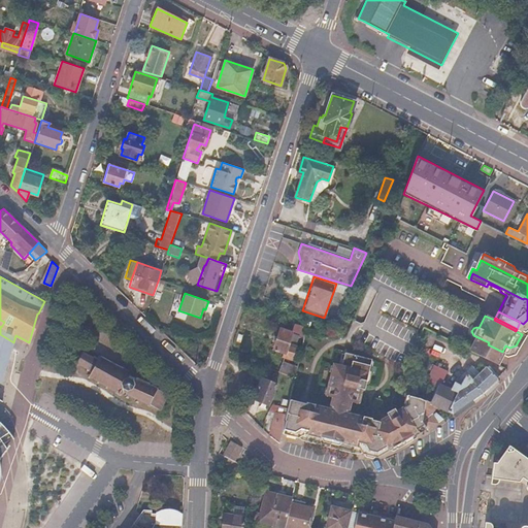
[(304,326),(294,322),(291,331),(302,335),(304,326)]
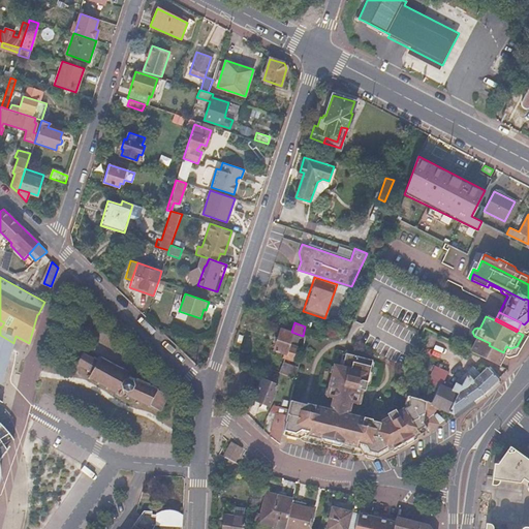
[(291,332),(279,328),(273,349),(283,352),(282,355),(291,359),(296,345),(288,343),(291,332)]
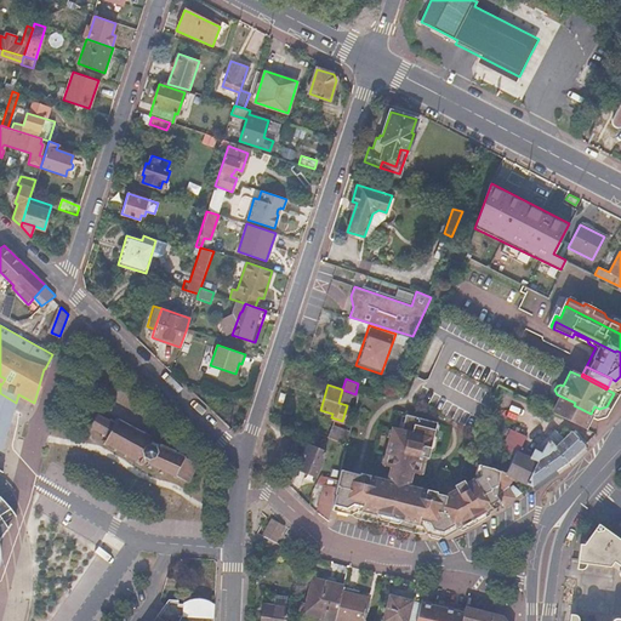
[(0,445),(1,445),(10,417),(11,417),(16,403),(0,393),(0,445)]
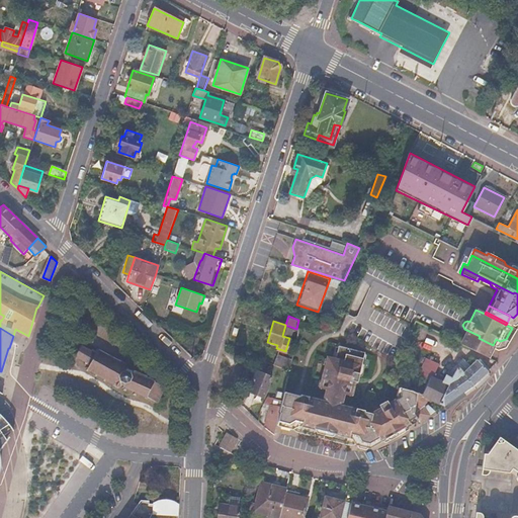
[(500,341),(496,339),(493,345),(492,347),(497,350),(504,347),(513,329),(512,328),(506,339),(500,341)]
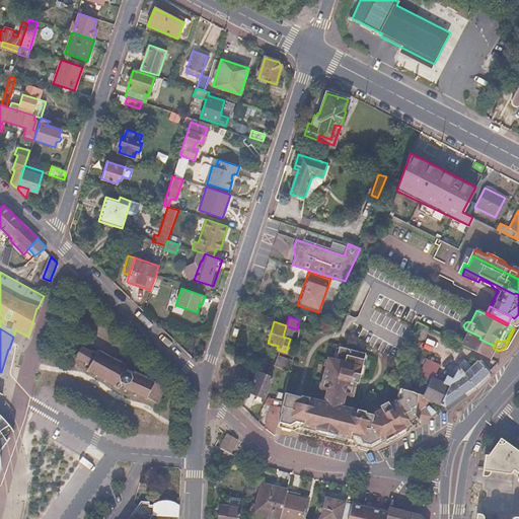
[(467,330),(460,344),(488,358),(493,348),(494,346),(479,339),(480,337),(467,330)]
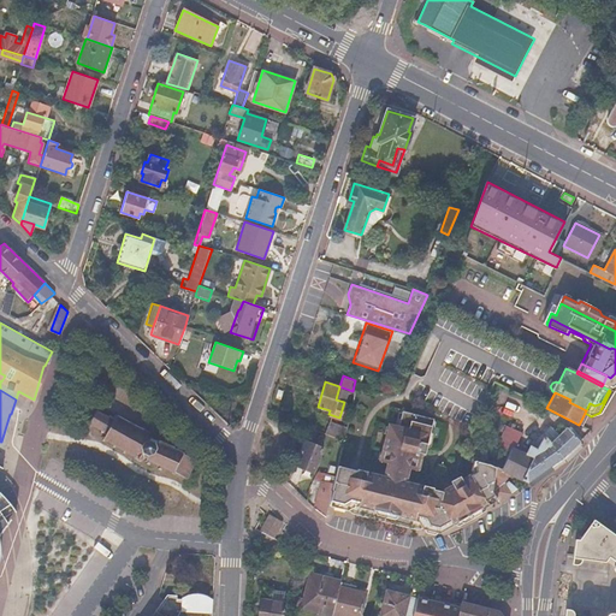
[(96,410),(89,424),(101,430),(100,431),(106,434),(105,436),(101,434),(100,437),(102,438),(101,439),(104,440),(105,439),(113,444),(112,445),(114,448),(116,445),(124,449),(123,451),(125,452),(126,451),(132,454),(134,456),(136,457),(136,460),(140,461),(141,460),(143,456),(146,457),(144,460),(147,461),(147,463),(149,465),(152,461),(159,465),(158,468),(160,469),(163,466),(166,468),(165,469),(170,472),(170,471),(183,477),(193,458),(183,454),(184,451),(181,450),(181,451),(172,446),(173,444),(170,442),(167,445),(160,442),(161,439),(159,438),(157,442),(147,436),(150,430),(148,428),(147,431),(140,426),(141,424),(137,422),(129,421),(130,419),(128,416),(125,420),(118,415),(119,413),(116,410),(114,413),(113,413),(111,416),(108,415),(107,416),(96,410)]
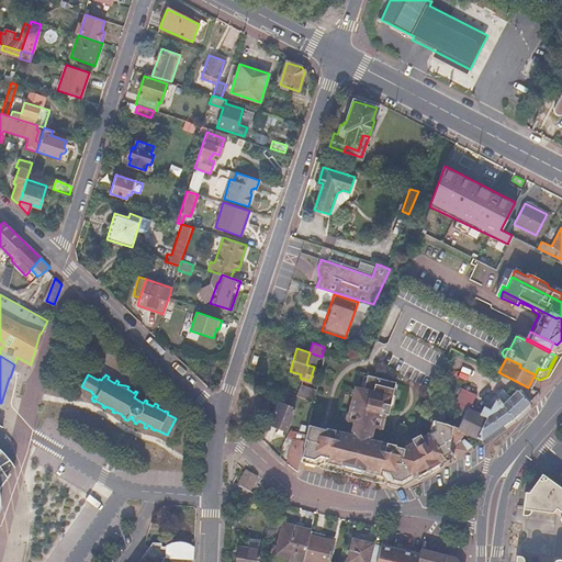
[(363,391),(356,389),(346,420),(352,423),(349,436),(332,430),(332,429),(330,426),(326,424),(323,426),(322,427),(307,423),(305,434),(304,440),(301,456),(300,459),(313,462),(315,462),(316,457),(384,476),(383,482),(398,485),(411,478),(441,462),(450,458),(444,450),(449,447),(458,427),(454,426),(446,422),(434,419),(437,433),(422,440),(420,438),(416,436),(413,438),(412,442),(413,446),(403,451),(393,448),(394,447),(392,444),(388,442),(384,444),(384,446),(368,441),(371,428),(379,430),(382,420),(377,419),(378,413),(386,416),(391,414),(392,411),(390,406),(396,384),(368,375),(363,391)]
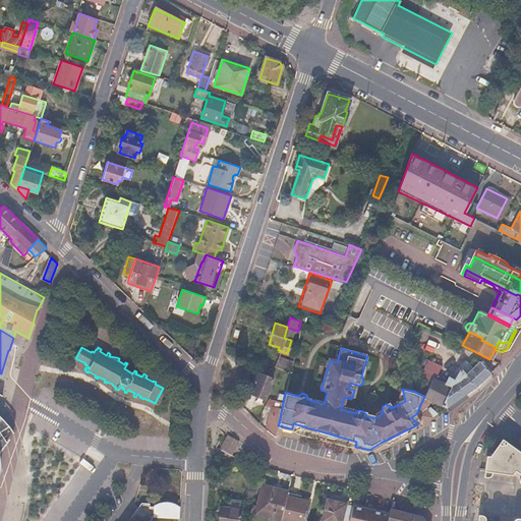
[(292,360),(278,355),(274,365),(282,368),(289,371),(292,360)]
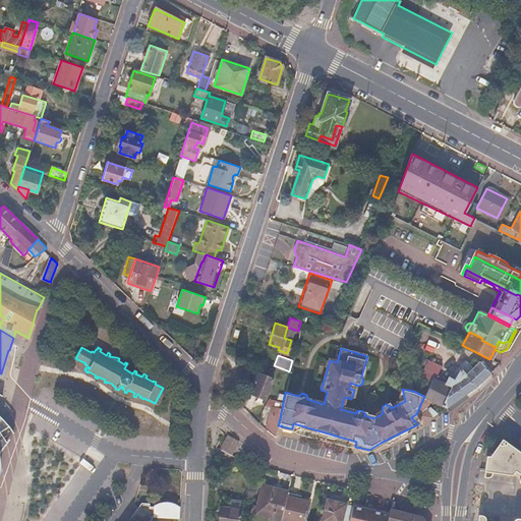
[(417,381),(420,382),(417,388),(423,391),(421,395),(424,396),(431,399),(449,407),(474,390),(491,371),(484,363),(482,365),(479,362),(473,368),(465,360),(448,377),(447,375),(444,383),(432,378),(439,363),(432,361),(433,358),(431,357),(430,360),(427,359),(417,381)]
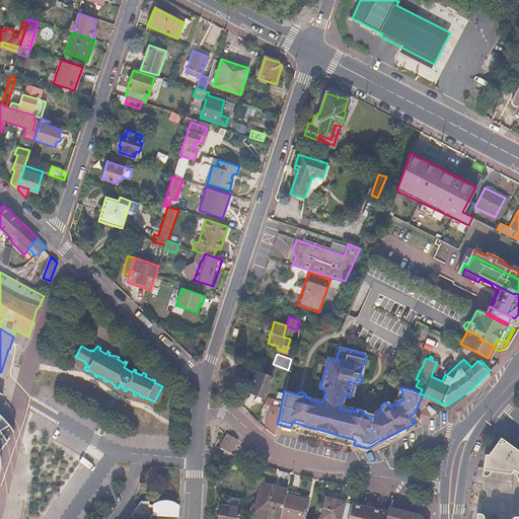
[(288,370),(281,367),(279,372),(287,376),(288,370)]
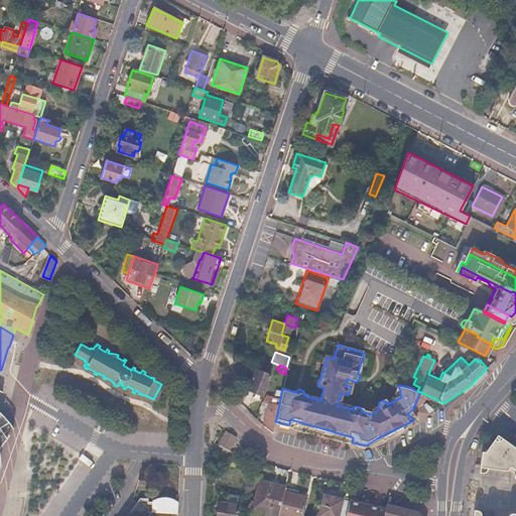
[(271,375),(255,369),(247,388),(262,395),(271,375)]
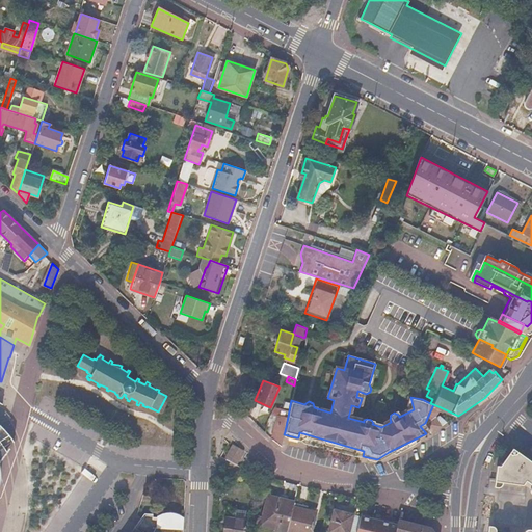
[(8,448),(5,451),(3,448),(12,442),(9,436),(4,430),(0,424),(0,405),(2,404),(0,402),(0,461),(9,449),(8,448)]
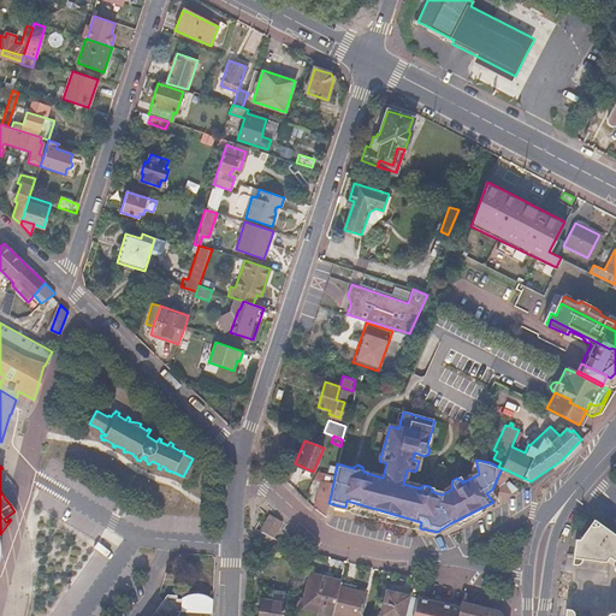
[(492,490),(486,493),(493,502),(495,504),(517,490),(507,480),(508,477),(510,472),(502,468),(492,490)]
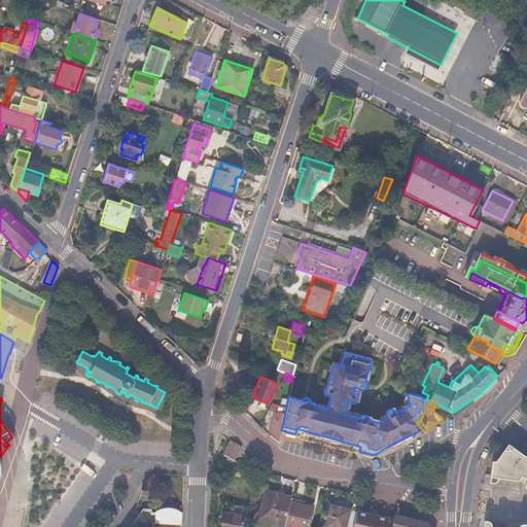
[(272,403),(268,411),(274,413),(269,434),(279,442),(281,430),(282,427),(281,427),(283,418),(282,418),(283,413),(285,413),(286,407),(272,403)]
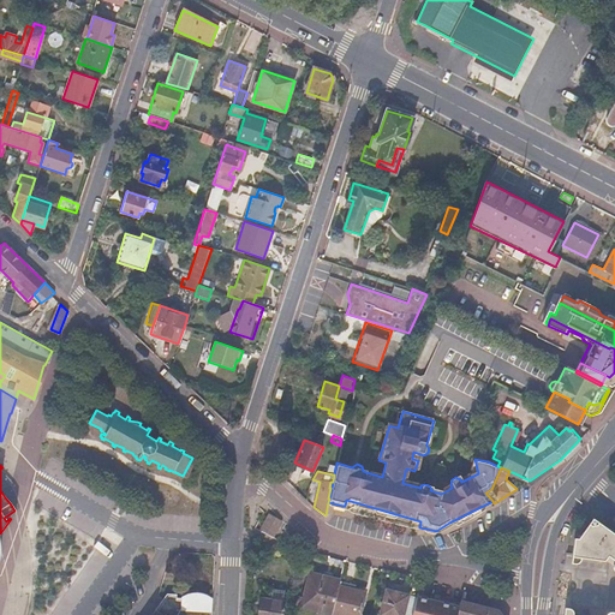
[(345,506),(350,511),(413,529),(419,527),(421,521),(346,500),(345,506)]
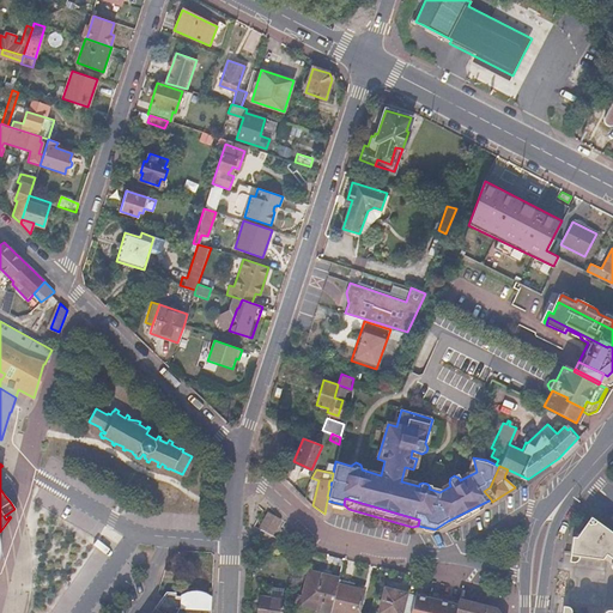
[(479,510),(481,504),(448,521),(455,523),(468,517),(479,510)]
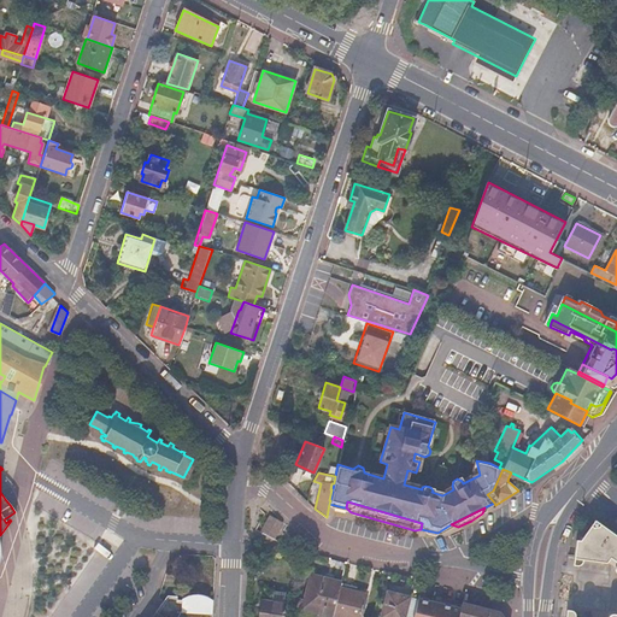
[(266,513),(258,530),(278,541),(287,524),(266,513)]
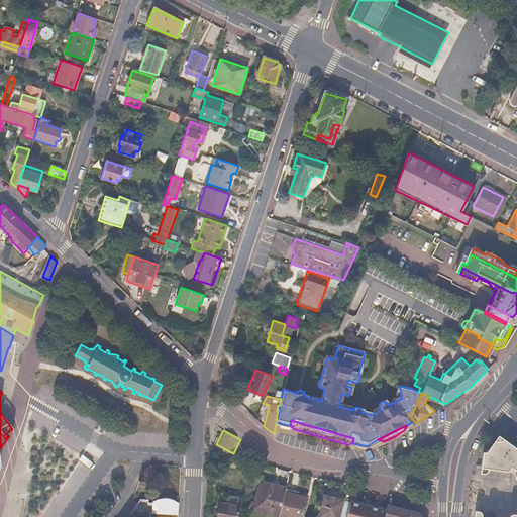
[(516,447),(500,435),(489,451),(485,451),(483,467),(510,471),(513,467),(516,469),(516,447)]
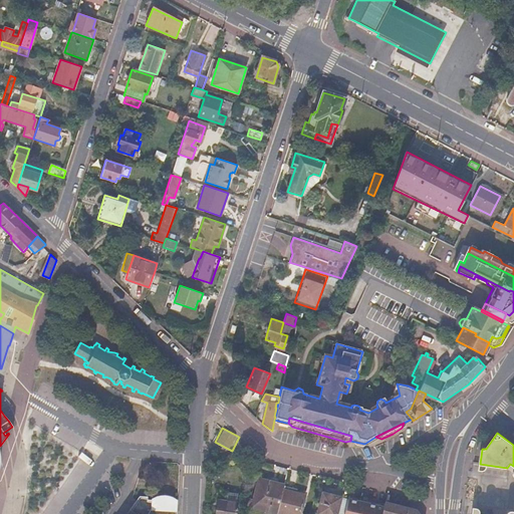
[(151,470),(148,466),(142,472),(145,475),(151,470)]
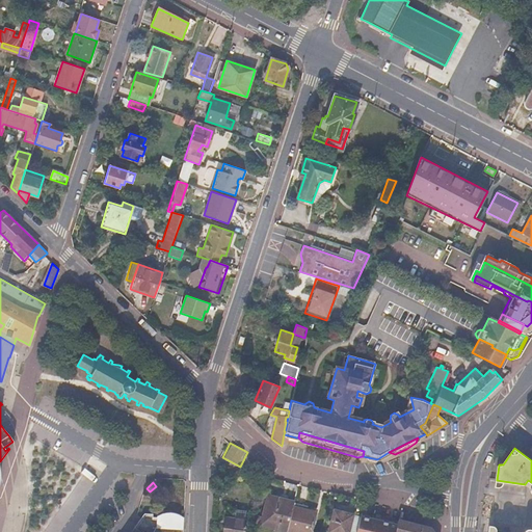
[(294,504),(268,497),(261,525),(287,531),(294,504)]
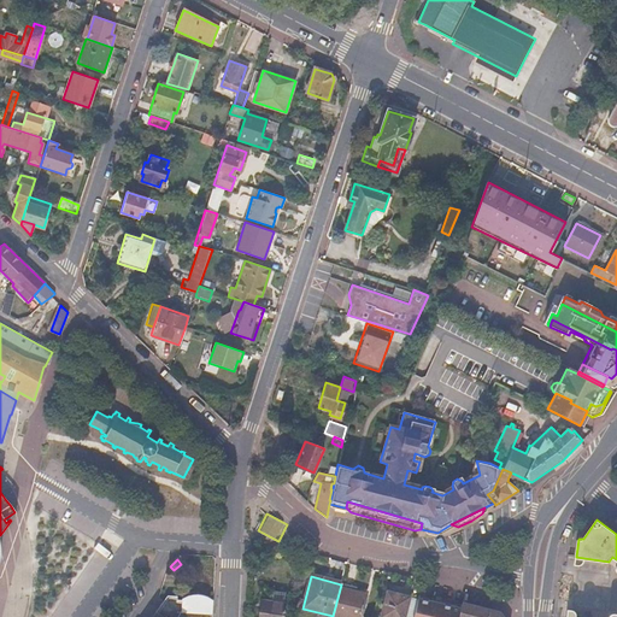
[(357,588),(341,585),(333,616),(335,616),(372,616),(378,598),(356,593),(357,588)]
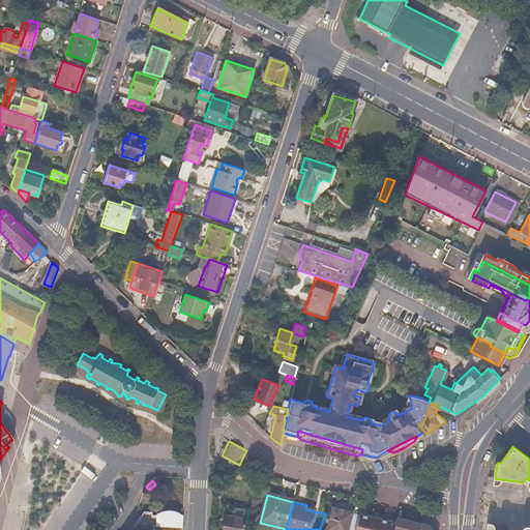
[(355,529),(359,516),(332,508),(326,529),(355,529)]
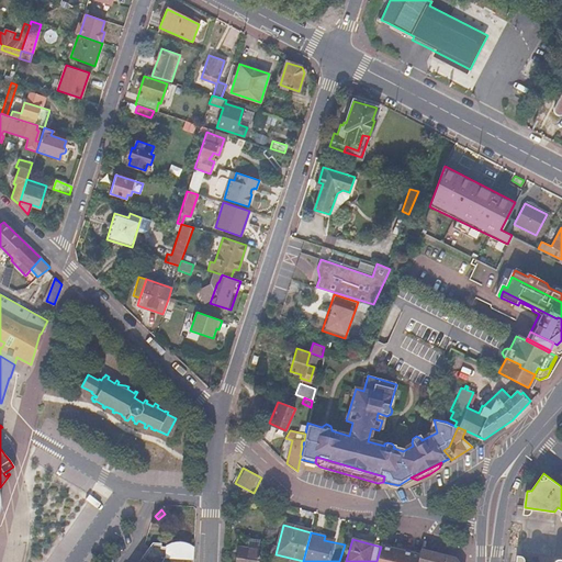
[(192,561),(193,549),(190,549),(190,547),(189,546),(184,544),(180,543),(175,543),(170,544),(167,546),(167,548),(160,547),(160,544),(152,543),(147,548),(137,561),(192,561)]
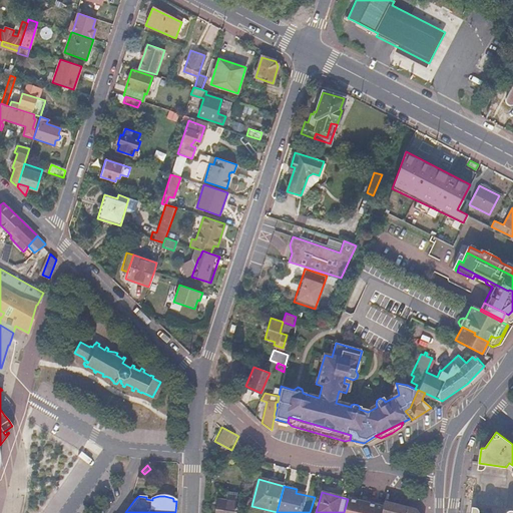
[(358,501),(348,498),(348,499),(344,512),(380,512),(383,503),(359,497),(358,501)]
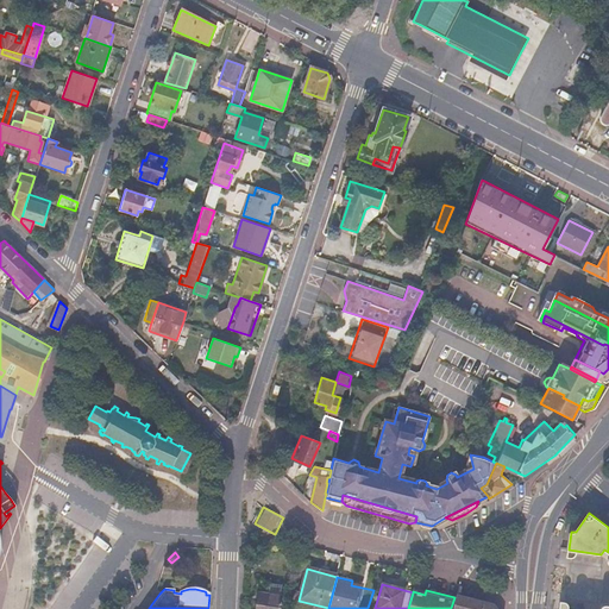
[(278,608),(281,596),(258,592),(256,608),(278,608)]
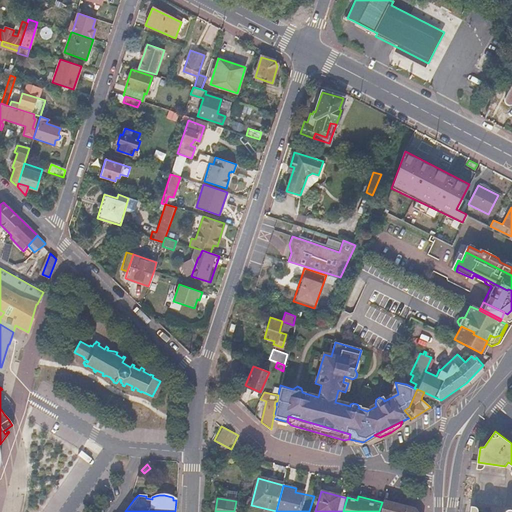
[(416,511),(414,508),(383,500),(382,502),(379,511),(416,511)]
